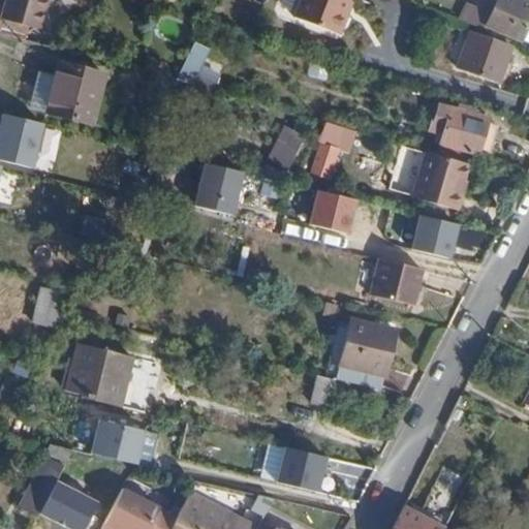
[(2,0),(0,9),(0,14),(39,26),(47,0),(2,0)]
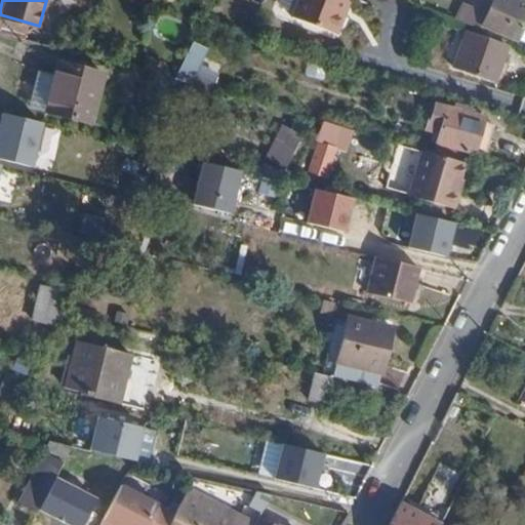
[(295,0),(288,22),(336,40),(352,0),(295,0)]
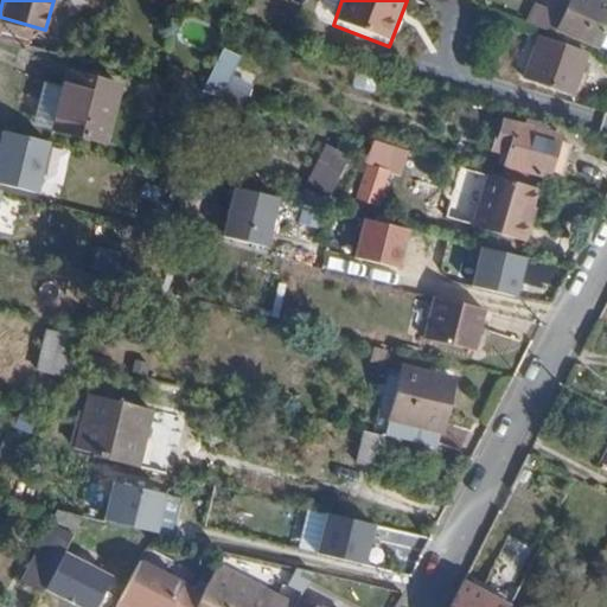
[(551,0),(548,8),(561,14),(557,25),(606,46),(606,1),(604,0),(551,0)]
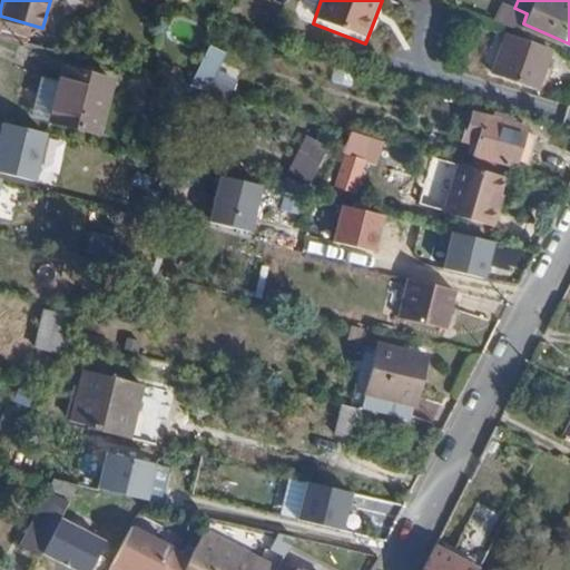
[(504,31),(492,69),(538,86),(550,47),(504,31)]
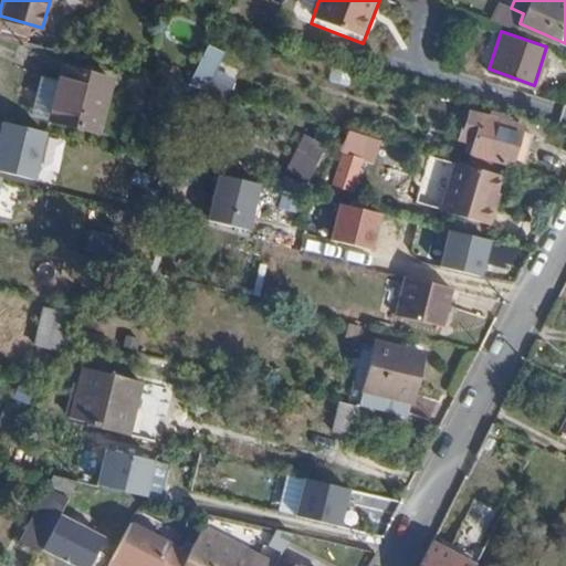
[(58,80),(48,118),(95,130),(108,79),(61,66),(58,80)]
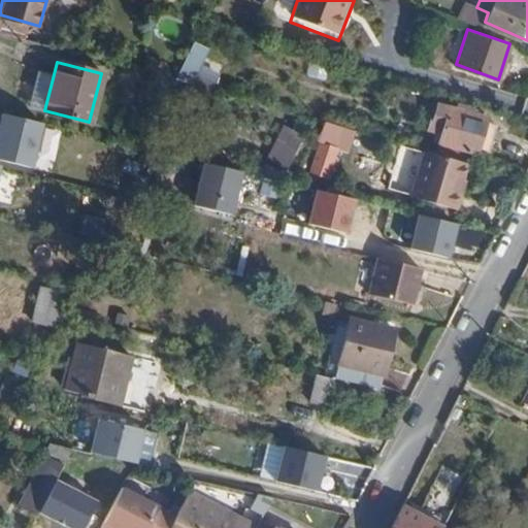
[(30,106),(44,110),(54,74),(38,71),(30,106)]
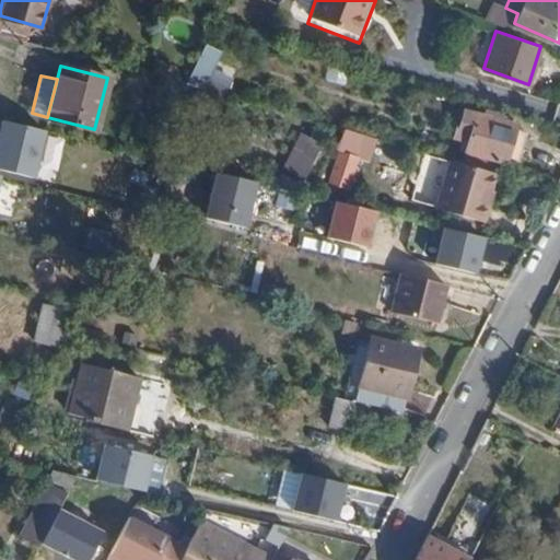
[(505,158),(508,152),(515,127),(516,123),(515,121),(517,114),(488,105),(485,111),(467,105),(455,141),(505,158)]
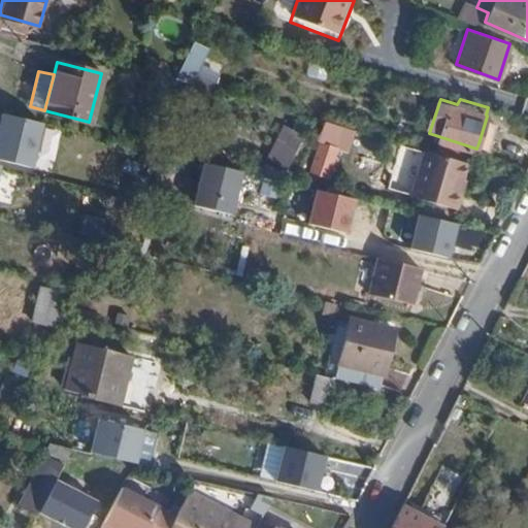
[(42,125),(0,113),(0,161),(31,169),(42,125)]
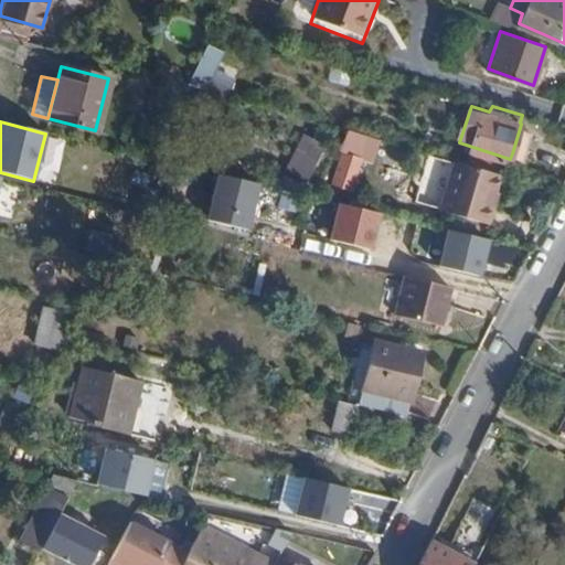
[(520,128),(512,153),(523,157),(532,132),(520,128)]
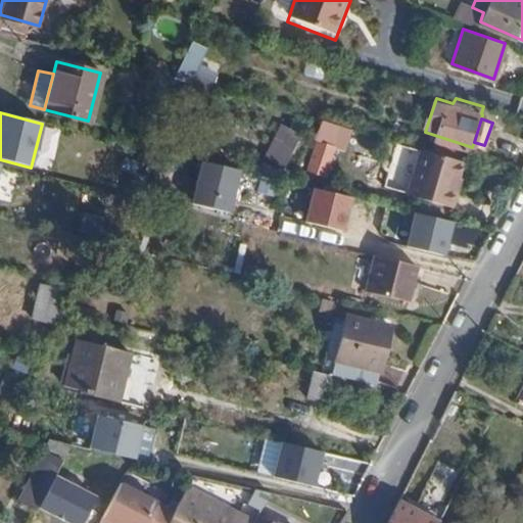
[(323,122),(319,133),(330,137),(333,125),(323,122)]
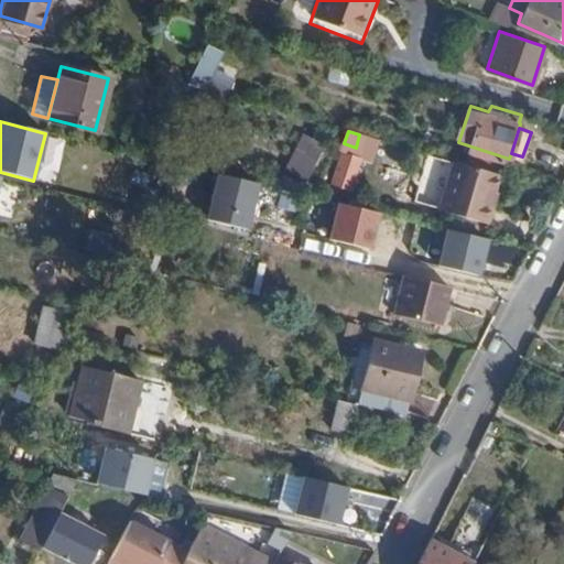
[(305,134),(286,170),(307,180),(326,144),(305,134)]
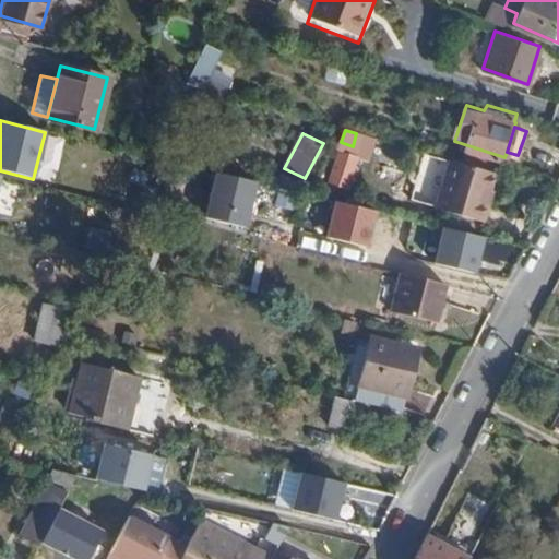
[(339,151),(329,180),(343,185),(353,154),(339,151)]
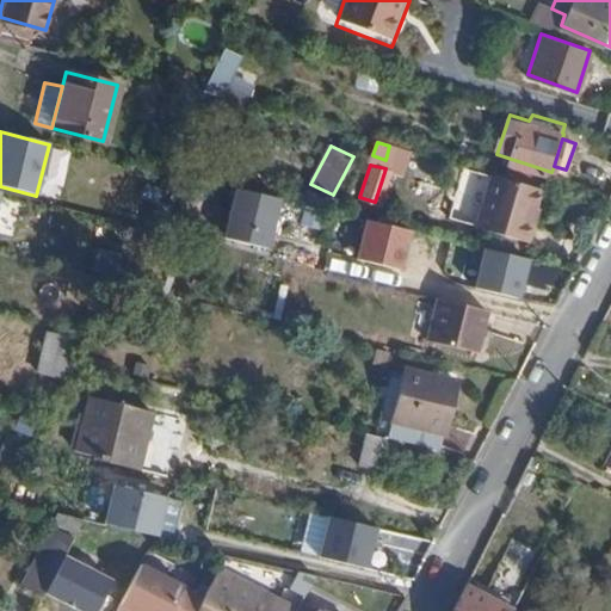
[(537,186),(491,173),(476,228),(529,244),(531,236),(535,223),(530,221),(532,207),(537,186)]
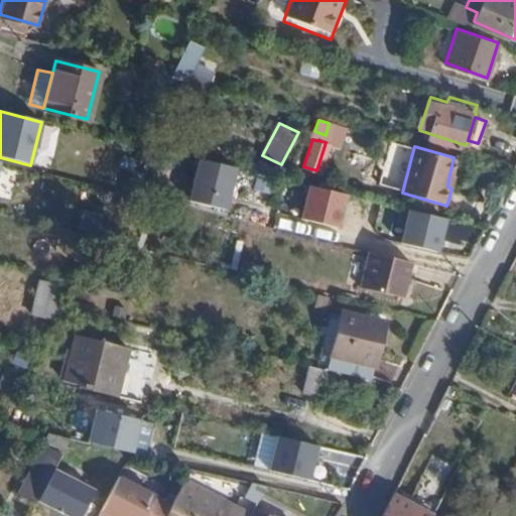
[(236,169),(198,159),(186,203),(225,213),(236,169)]
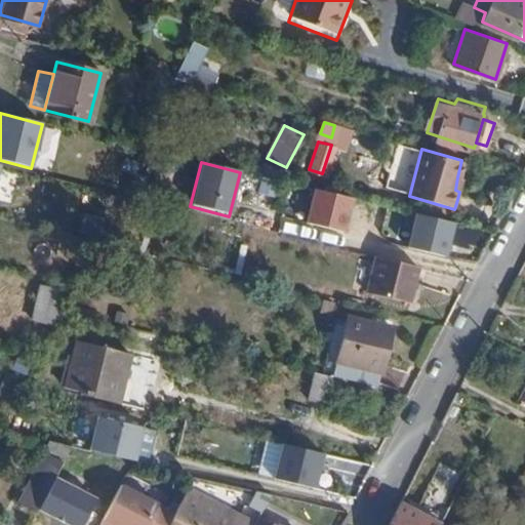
[(348,200),(311,190),(301,223),(338,233),(348,200)]
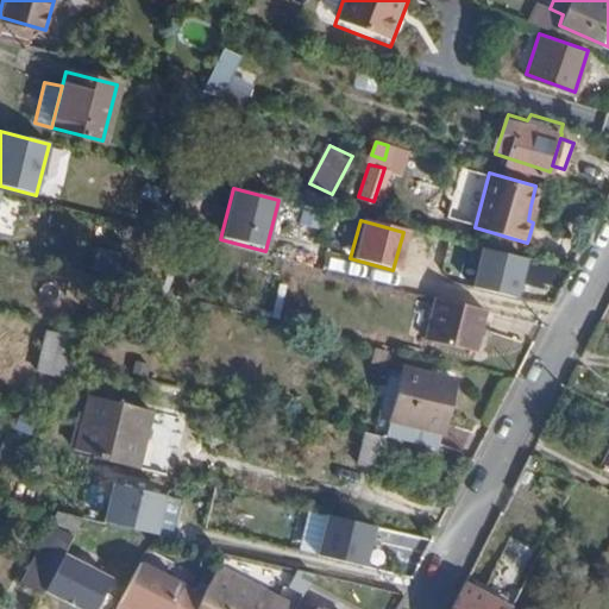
[(471,256),(462,292),(489,299),(497,263),(471,256)]
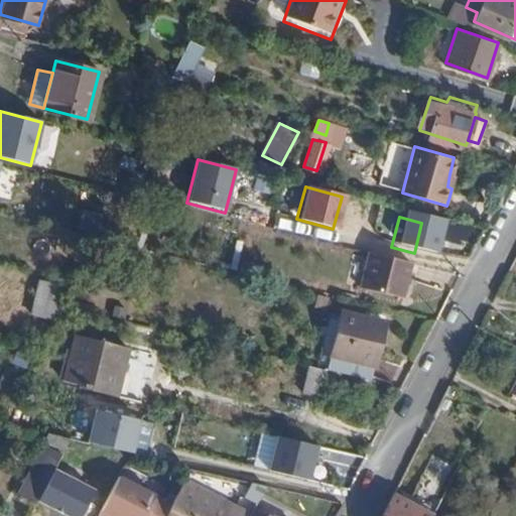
[(414,261),(370,250),(362,286),(406,296),(414,261)]
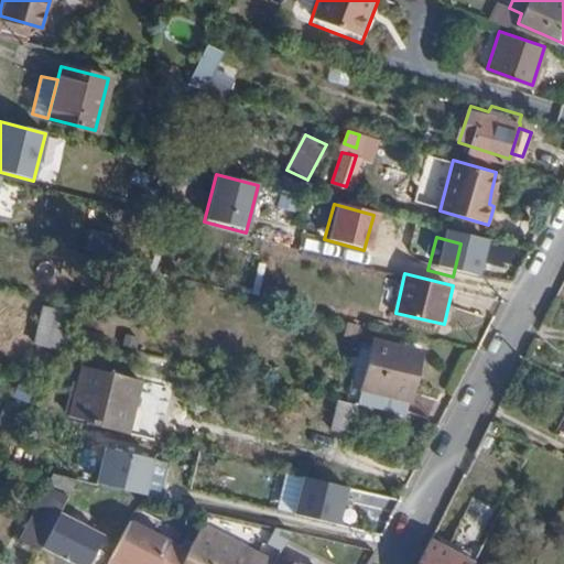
[(57,349),(65,313),(41,307),(33,344),(57,349)]
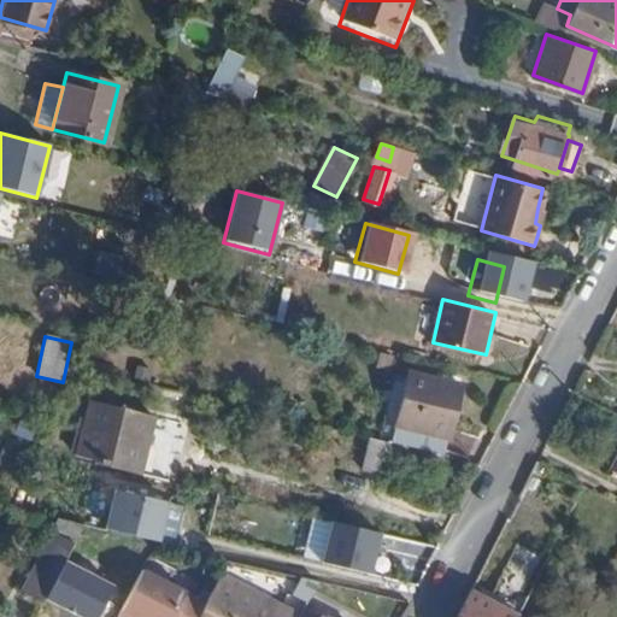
[(412,371),(395,441),(446,454),(463,382),(412,371)]
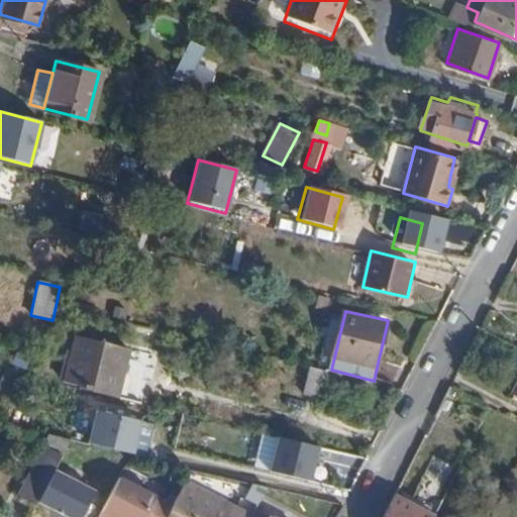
[(63,381),(113,393),(124,346),(74,334),(63,381)]
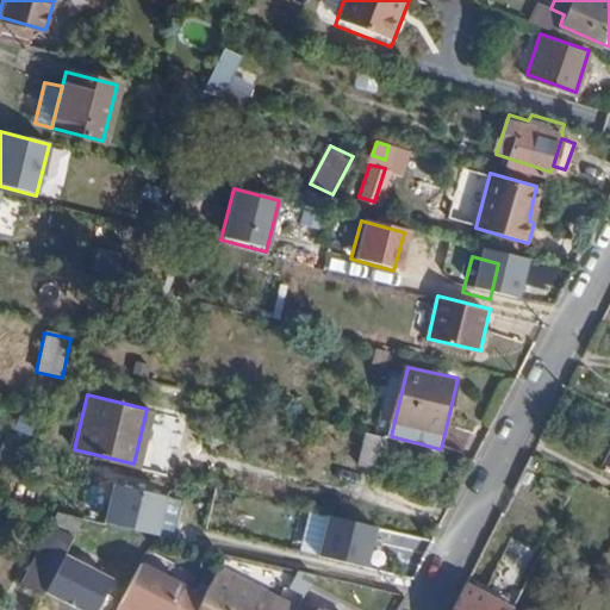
[(390,436),(371,431),(361,464),(380,468),(390,436)]
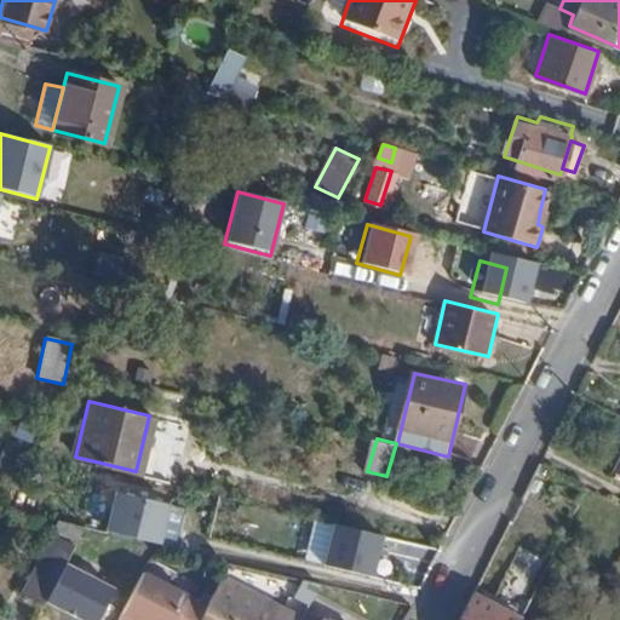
[(49,461),(44,480),(56,481),(59,465),(49,461)]
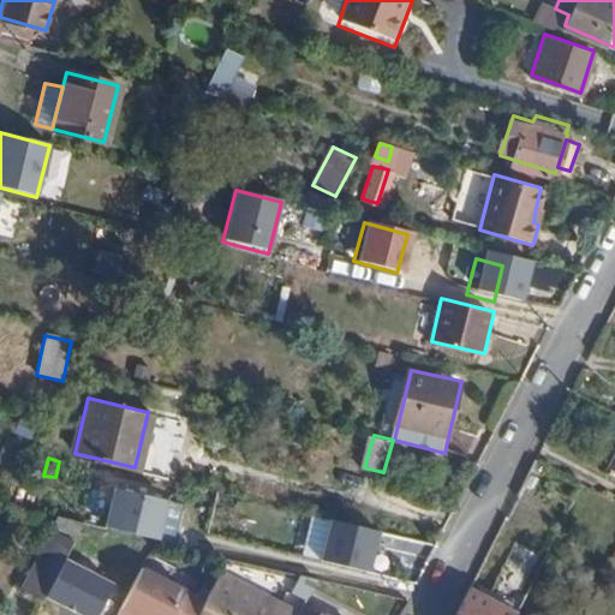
[(79,467),(69,505),(108,517),(112,503),(129,508),(137,482),(102,471),(101,472),(79,467)]
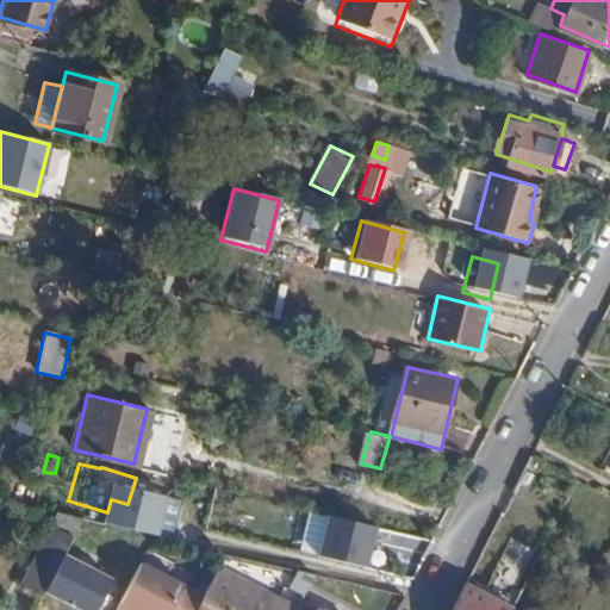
[(317,567),(371,576),(378,528),(325,520),(317,567)]
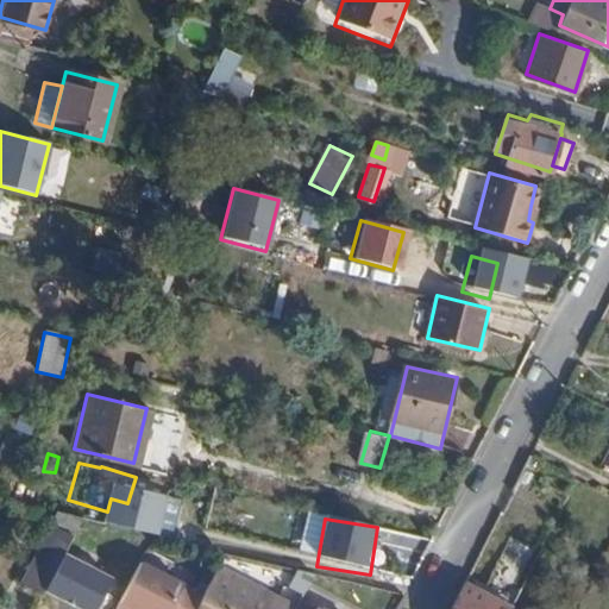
[(20,585),(41,595),(71,537),(50,526),(20,585)]
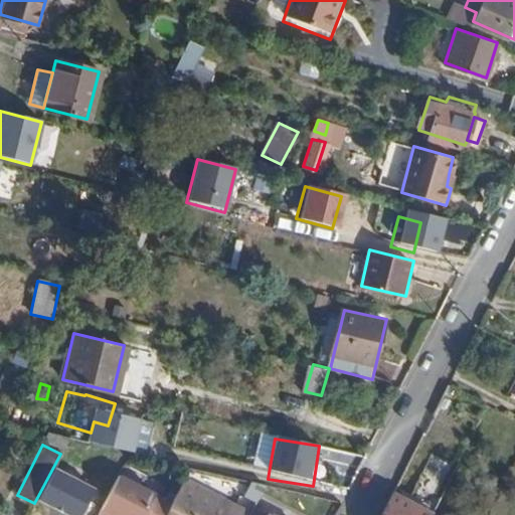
[(243,478),(212,471),(209,485),(240,492),(243,478)]
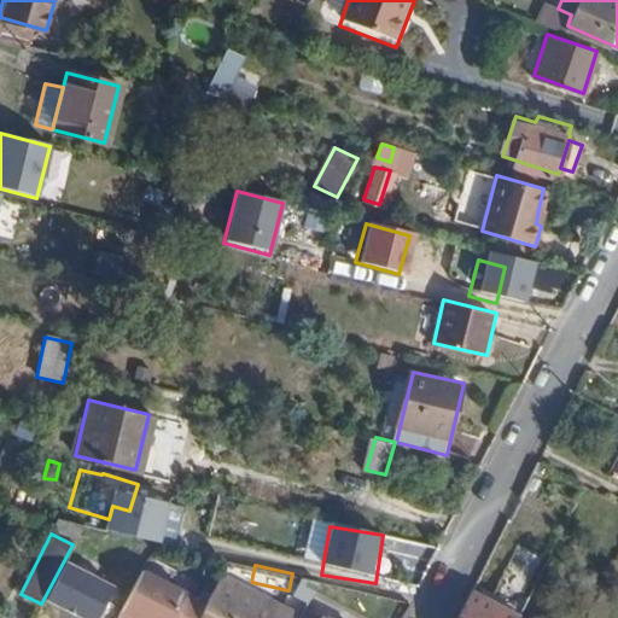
[(197,617),(205,601),(143,569),(118,614),(123,617),(138,617),(139,617),(140,617),(197,617)]
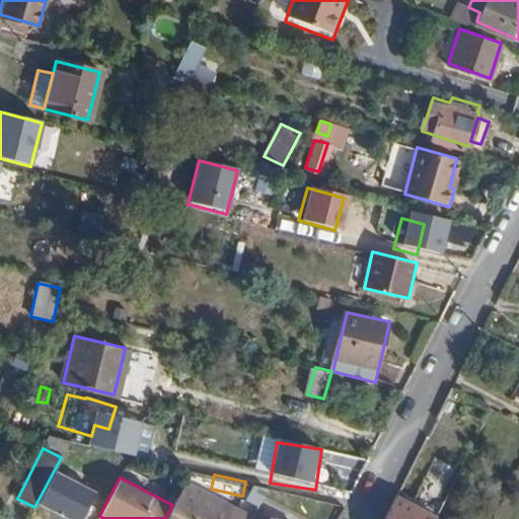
[(268,487),(253,515),(260,518),(269,518),(284,491),(268,487)]
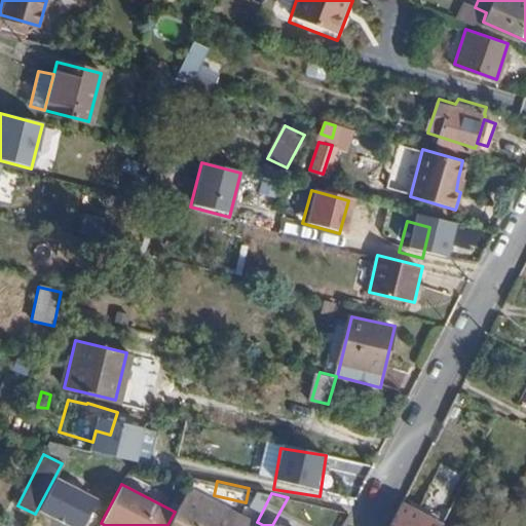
[(401,500),(442,522),(446,516),(404,494),(401,500)]
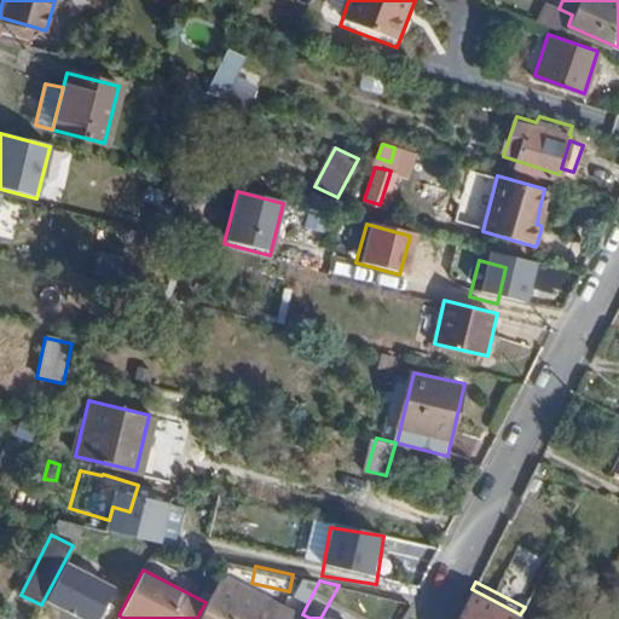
[(372,600),(350,588),(334,615),(340,618),(339,618),(372,618),(375,615),(368,611),(372,600)]
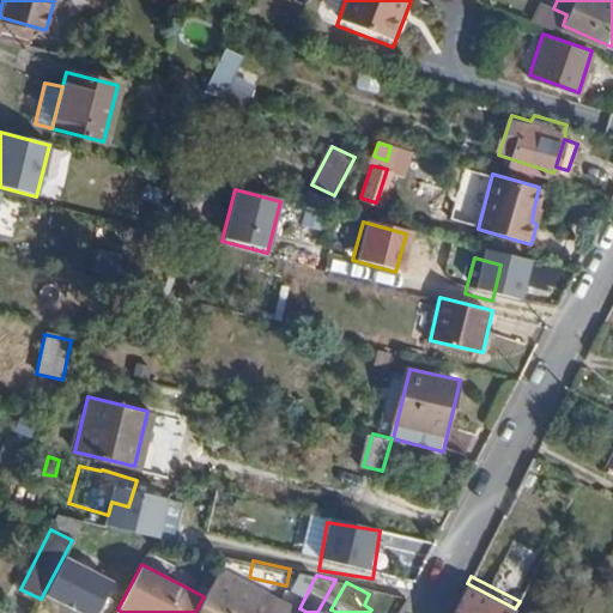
[(450,612),(511,612),(515,608),(467,583),(450,612)]
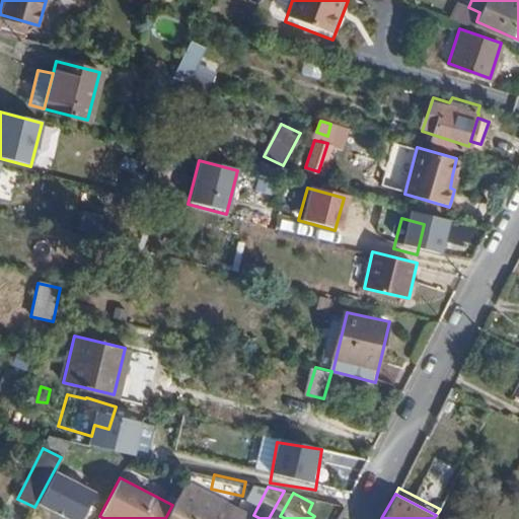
[(212,518),(175,500),(172,505),(165,518),(212,518)]
